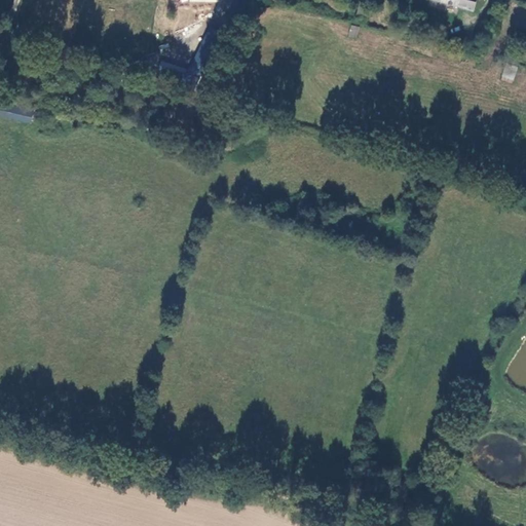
[(428,0),(474,14),(477,0),(428,0)]
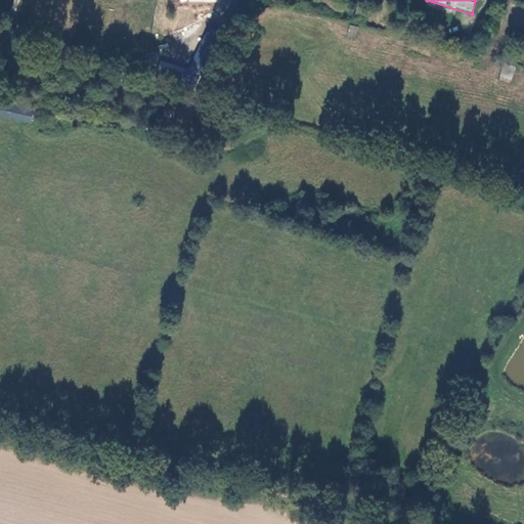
[(358,3),(354,16),(362,19),(366,6),(358,3)]
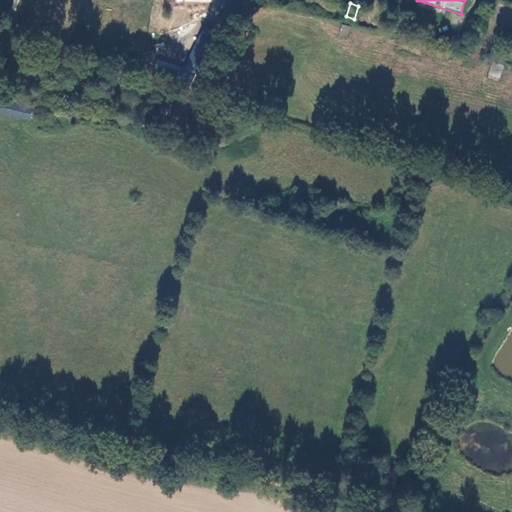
[(341,27),(337,37),(346,40),(349,29),(341,27)]
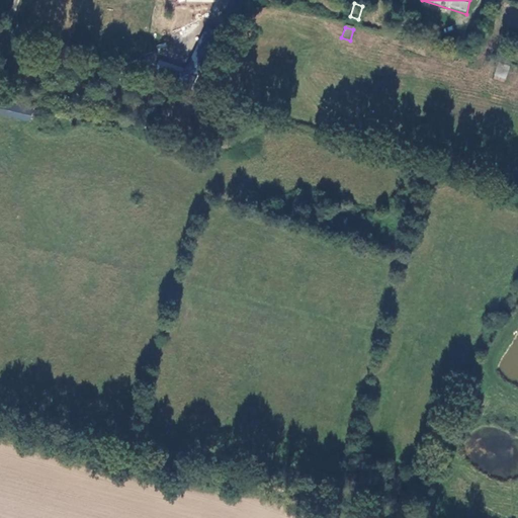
[(209,41),(212,33),(206,31),(203,39),(209,41)]
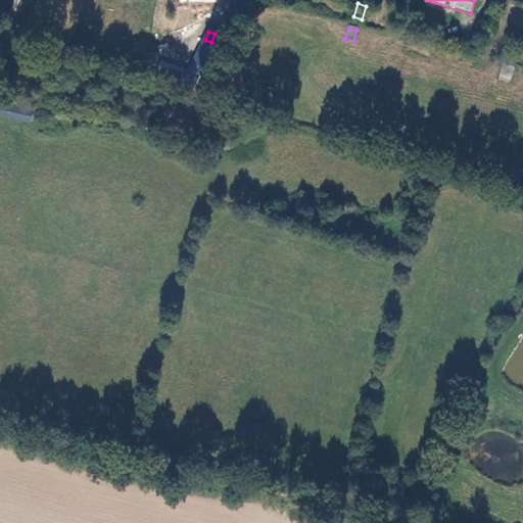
[(510,83),(515,66),(503,63),(497,79),(510,83)]
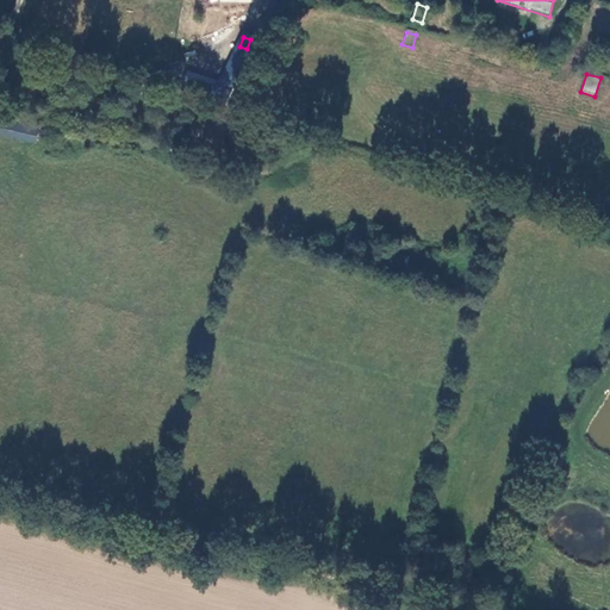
[(0,131),(36,141),(39,125),(0,116),(0,131)]
